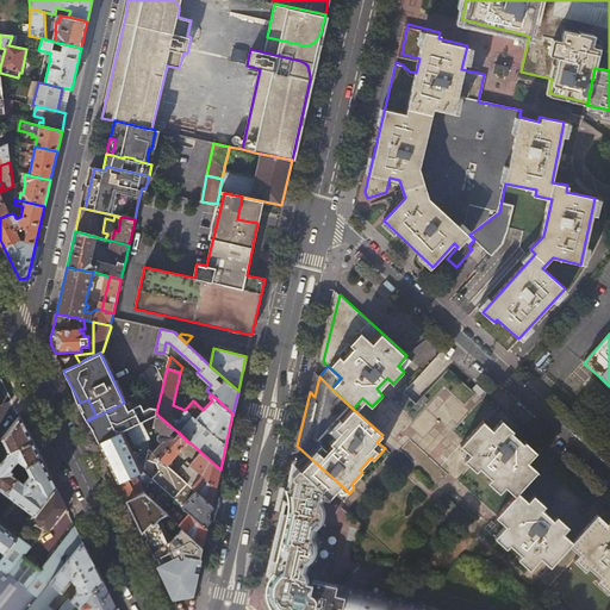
[(419,411),(428,403),(423,398),(415,406),(419,411)]
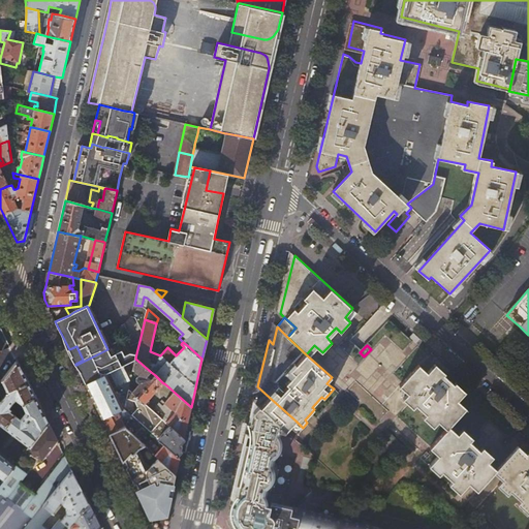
[(111,355),(107,349),(76,365),(86,384),(106,374),(111,373),(134,361),(135,359),(136,353),(129,352),(124,355),(121,350),(111,355)]
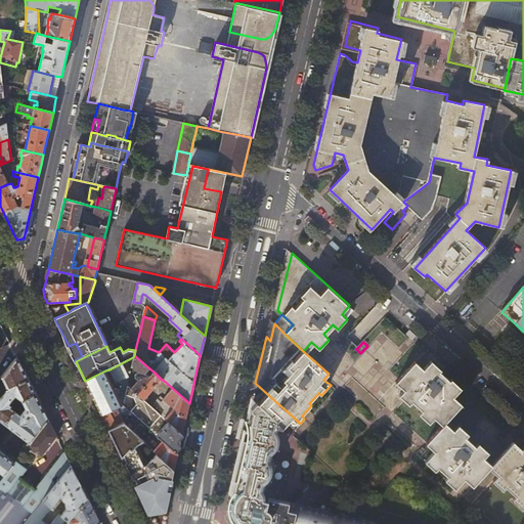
[(139,380),(131,388),(143,399),(155,388),(163,380),(162,380),(154,372),(149,376),(145,373),(149,368),(134,355),(133,357),(131,365),(139,373),(137,375),(137,376),(138,378),(139,380)]
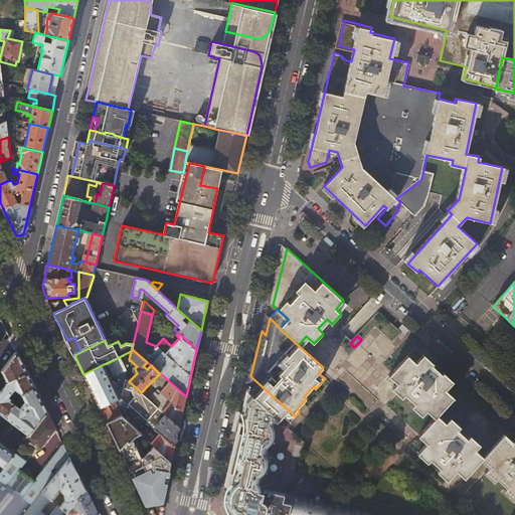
[(0,411),(5,415),(12,406),(15,402),(10,398),(11,397),(8,395),(14,387),(21,392),(17,398),(17,399),(25,390),(35,386),(17,350),(1,369),(7,381),(1,389),(0,388),(0,411)]
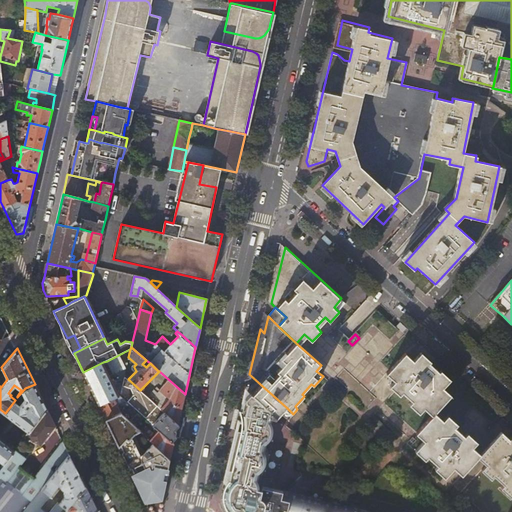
[(112,381),(103,362),(83,372),(89,385),(99,404),(114,397),(120,394),(122,384),(124,375),(128,357),(130,349),(107,361),(115,379),(114,380),(112,381)]
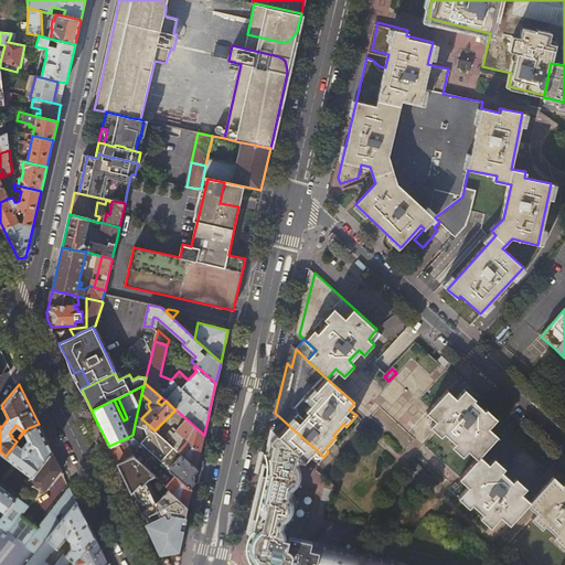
[(457,397),(448,388),(446,391),(427,412),(436,419),(430,426),(441,435),(444,432),(455,441),(451,446),(462,456),(468,449),(477,458),(459,478),(468,486),(458,497),(469,507),(472,503),(483,513),(479,516),(491,526),(496,521),(504,529),(522,509),(532,518),(526,524),(537,534),(541,530),(551,540),(547,544),(558,554),(564,548),(564,564),(564,481),(562,484),(553,476),(530,501),(521,493),(526,487),(516,477),(512,481),(501,471),(505,467),(494,457),(489,462),(480,455),(498,435),(489,427),(498,417),(487,407),(484,409),(473,398),(476,397),(466,387),(457,397)]
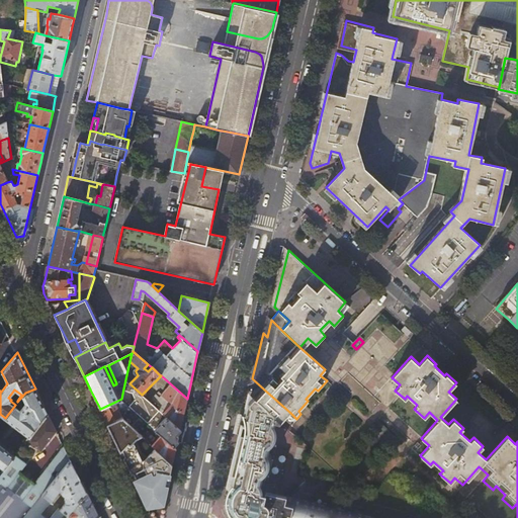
[(291,424),(296,419),(289,412),(263,389),(252,378),(251,383),(251,384),(255,385),(261,391),(254,398),(281,422),(285,418),(291,424)]
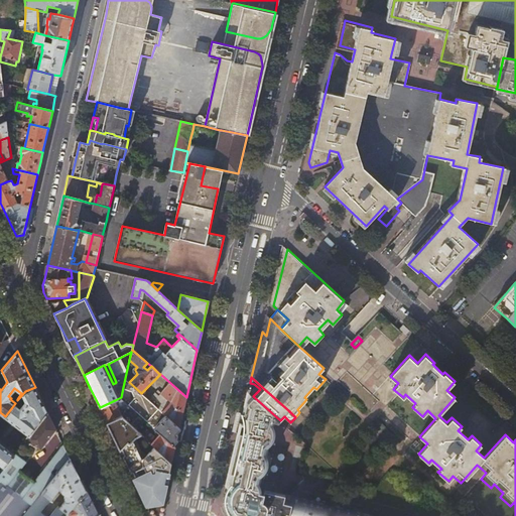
[(162,411),(141,393),(129,382),(125,378),(123,387),(134,397),(128,404),(140,414),(141,415),(143,417),(145,419),(160,433),(174,446),(179,427),(162,411)]
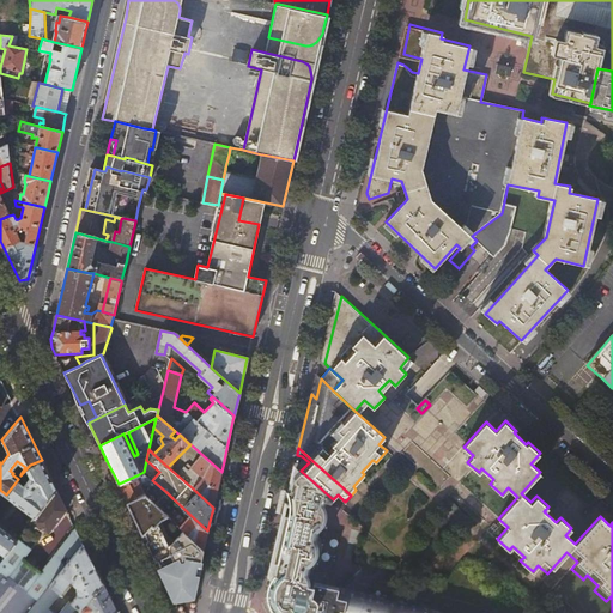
[(196,485),(193,489),(213,508),(222,472),(201,454),(190,466),(192,468),(189,472),(184,467),(181,472),(193,483),(194,483),(196,485)]
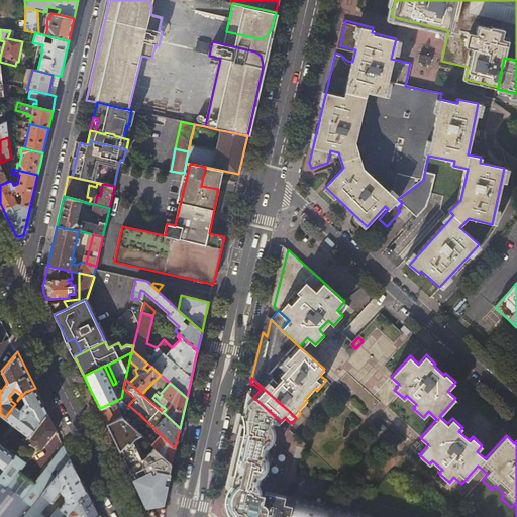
[(5,417),(29,436),(47,413),(35,388),(25,392),(17,401),(20,407),(19,408),(15,404),(12,408),(5,417)]
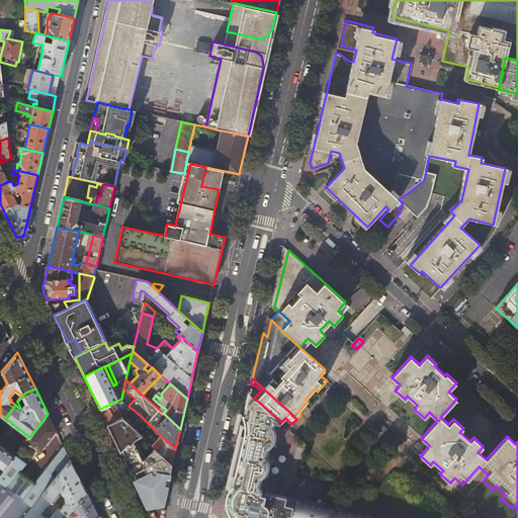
[(280,424),(281,422),(254,398),(253,399),(280,424)]
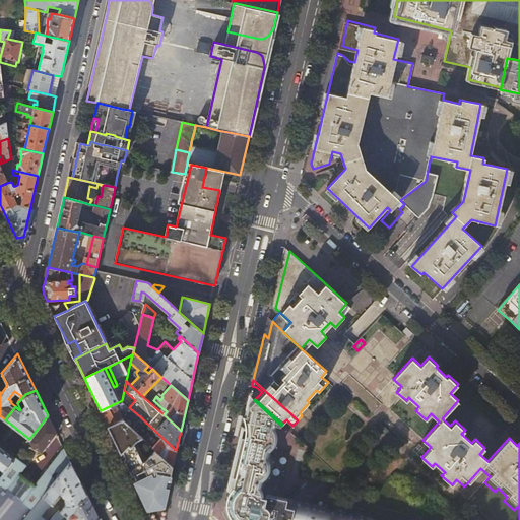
[(280,427),(281,426),(254,400),(250,404),(248,408),(250,409),(273,423),(280,427)]
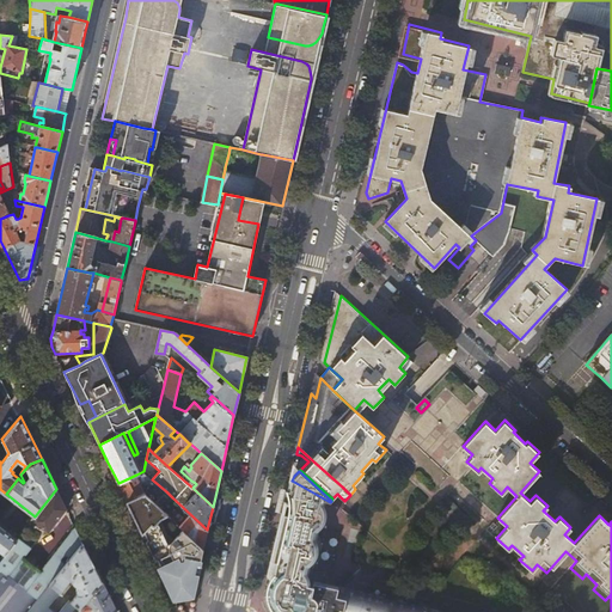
[(145,494),(136,475),(118,483),(123,495),(127,501),(145,494)]
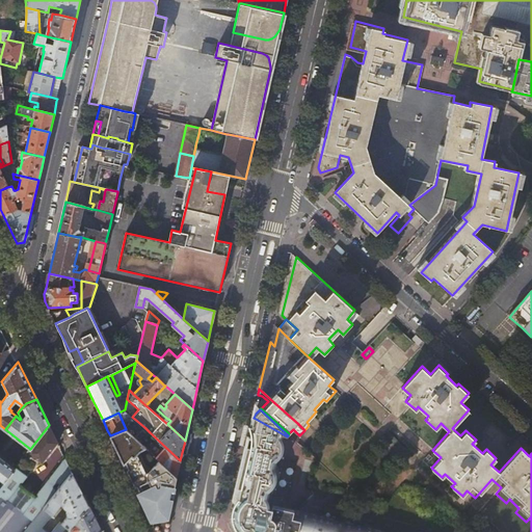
[(275,452),(280,432),(256,419),(250,439),(275,452)]
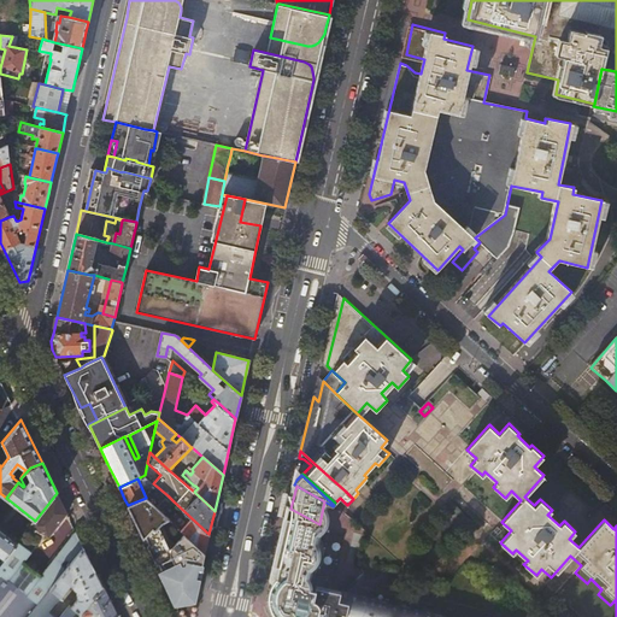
[(50,538),(68,515),(60,499),(57,493),(35,521),(30,527),(33,529),(35,527),(50,538)]
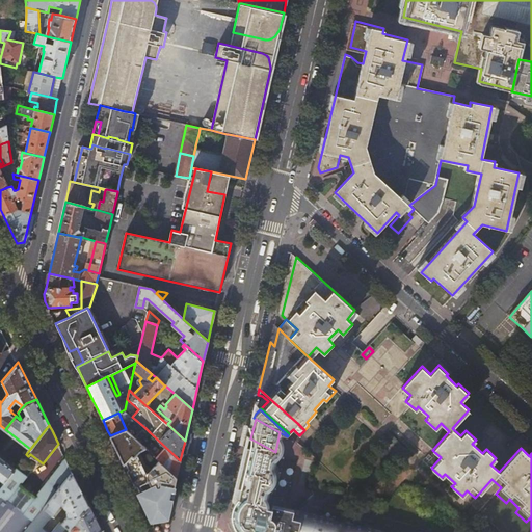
[(140,443),(150,432),(148,430),(145,428),(144,427),(135,437),(140,443)]
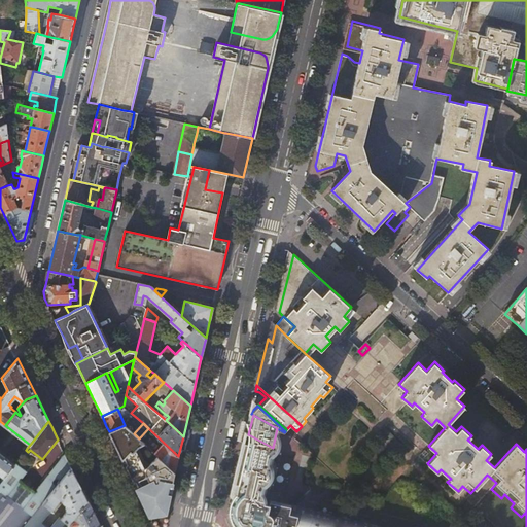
[(128,433),(132,431),(125,425),(109,431),(121,458),(135,451),(146,445),(145,444),(144,443),(137,446),(132,434),(129,436),(128,433)]
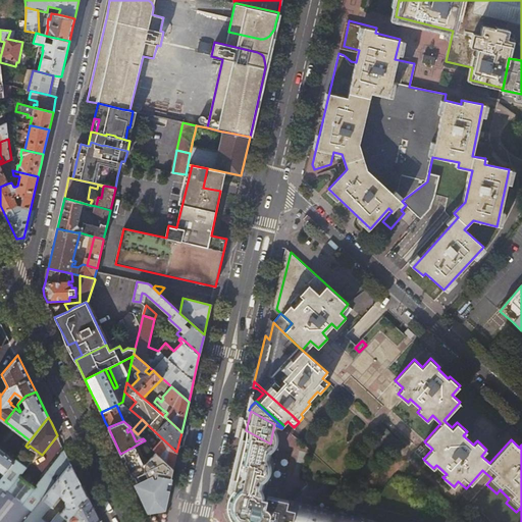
[(267,457),(270,444),(246,430),(243,446),(232,487),(237,488),(235,489),(231,493),(230,497),(229,501),(228,506),(229,509),(230,514),(232,516),(235,520),(237,521),(241,521),(242,520),(247,521),(282,521),(286,508),(288,503),(289,500),(279,498),(280,490),(260,485),(261,479),(266,476),(268,473),(269,468),(270,465),(269,461),(267,457)]
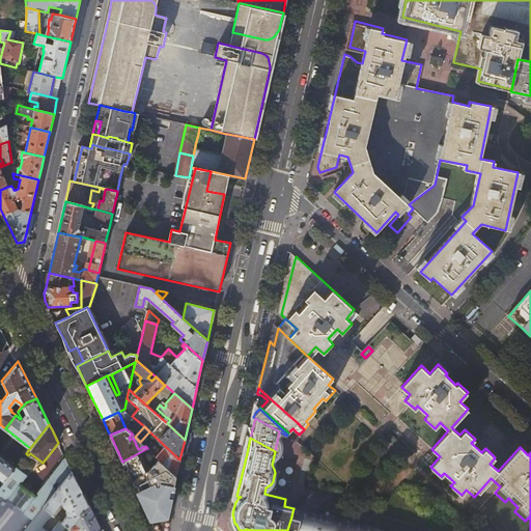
[(151,442),(146,447),(147,448),(159,459),(176,475),(179,459),(165,446),(162,449),(161,447),(160,449),(151,442)]
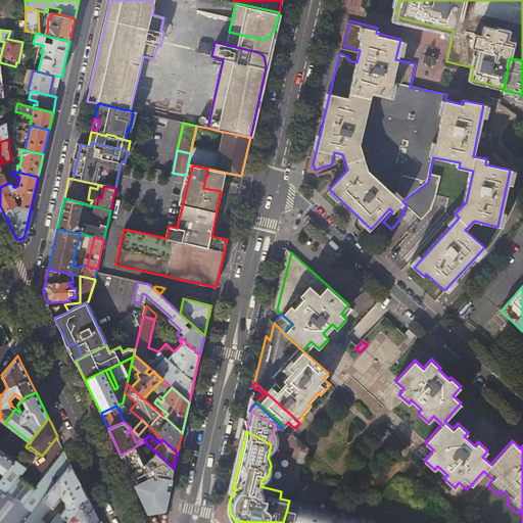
[(134,447),(121,455),(147,510),(164,510),(174,468),(156,453),(145,461),(141,463),(134,447)]
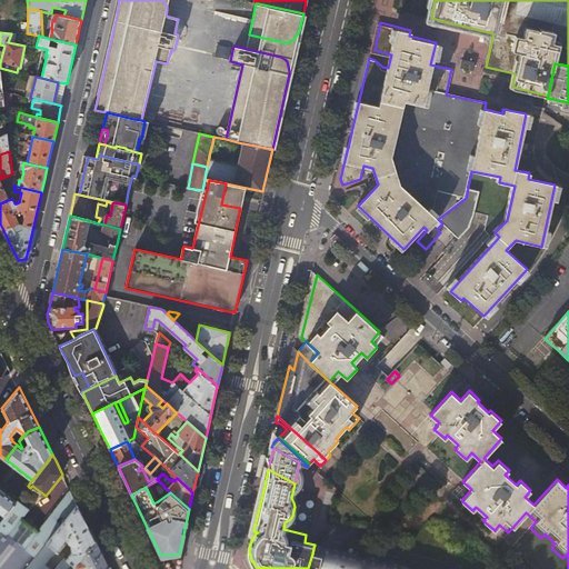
[(0,510),(6,515),(9,510),(17,500),(0,488),(0,510)]
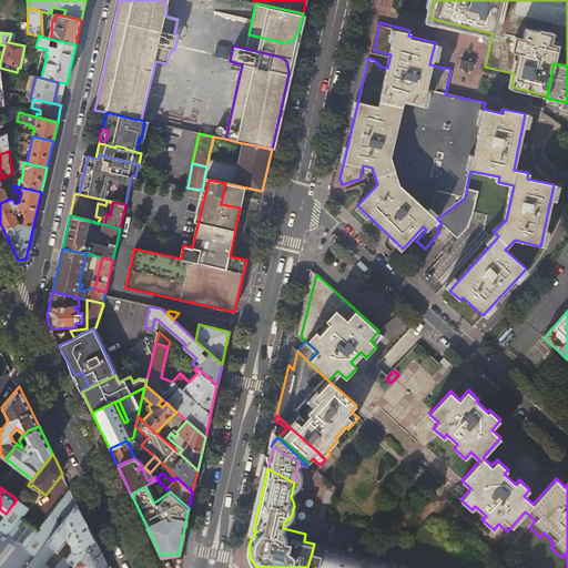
[(33,500),(22,492),(17,499),(9,509),(6,514),(0,520),(0,567),(24,567),(30,561),(56,529),(77,503),(71,490),(39,529),(26,548),(8,534),(20,518),(21,517),(33,500)]
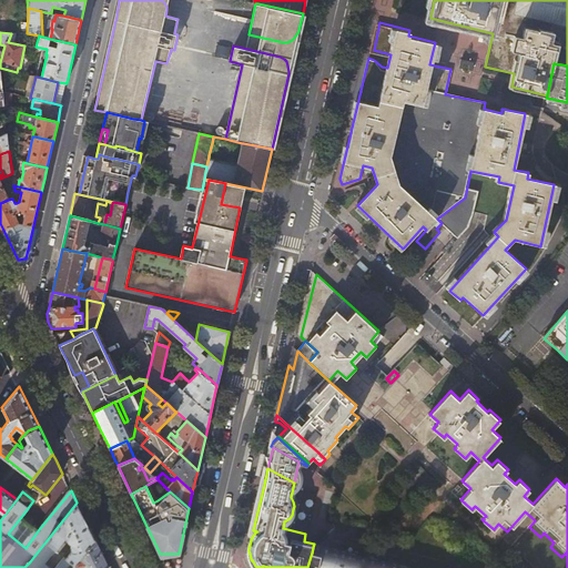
[(94,539),(77,503),(56,529),(30,561),(24,567),(71,567),(83,554),(94,539)]
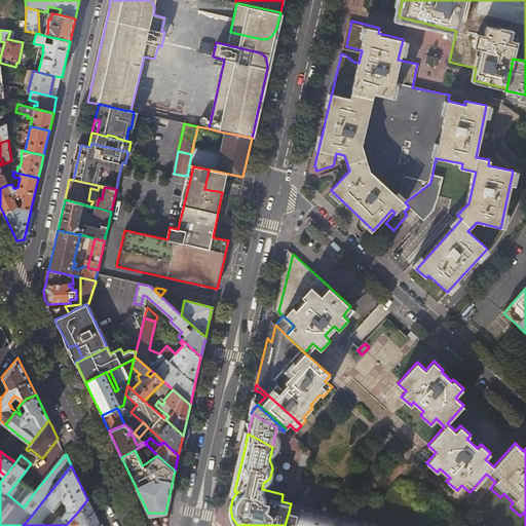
[(24,508),(36,490),(20,479),(19,480),(7,494),(24,508)]
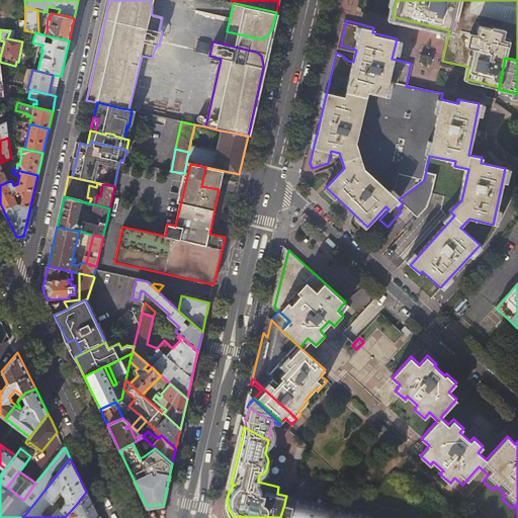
[(97,517),(99,516),(86,492),(76,505),(65,517),(97,517)]
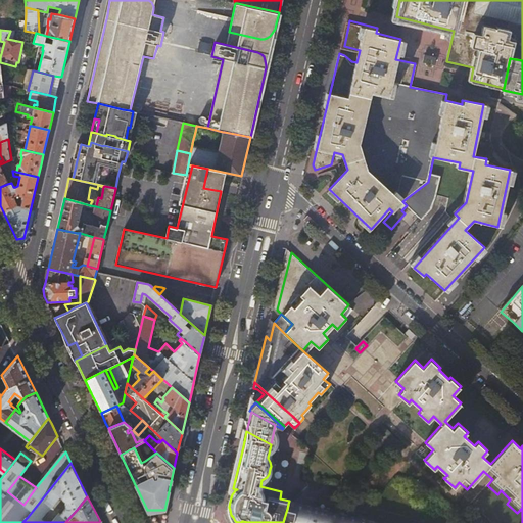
[(294,501),(292,500),(291,501),(289,501),(288,504),(287,509),(295,511),(291,522),(292,522),(297,506),(294,501)]
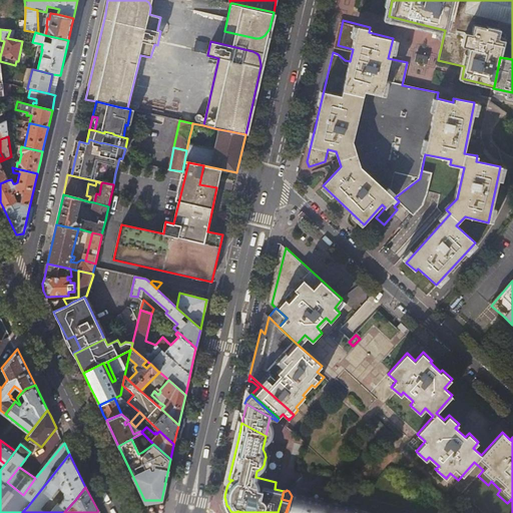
[(302,494),(296,497),(292,512),(379,512),(378,512),(377,512),(371,512),(371,511),(302,494)]
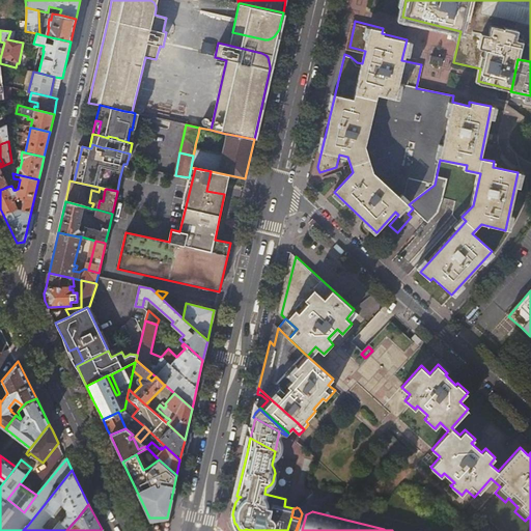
[(296,530),(300,519),(291,516),(287,530),(296,530)]
